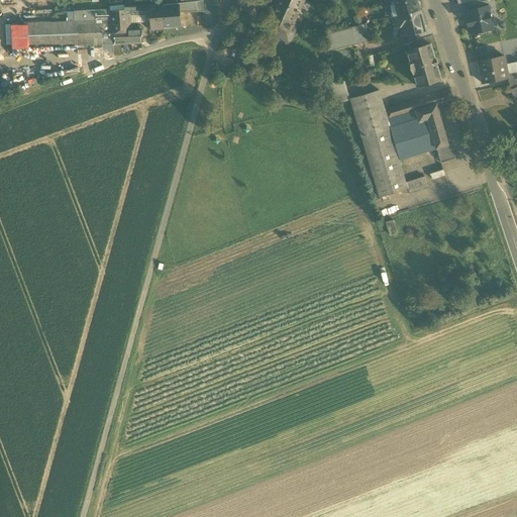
[(219,0),(210,0),(196,1),(197,11),(204,11),(204,25),(214,25),(219,0)]
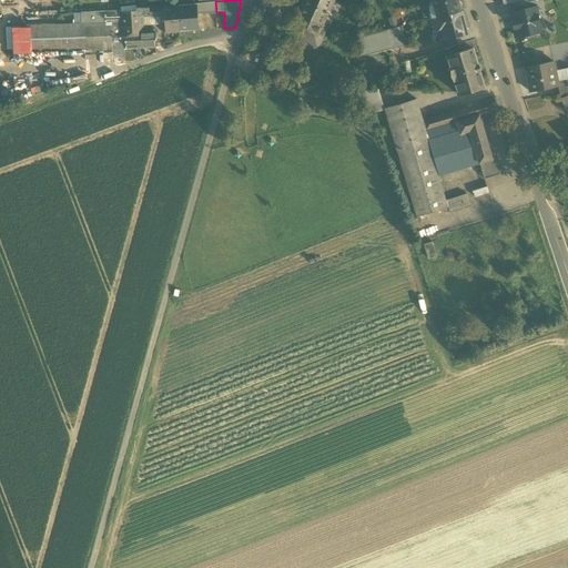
[(263,12),(267,0),(255,0),(253,9),(263,12)]
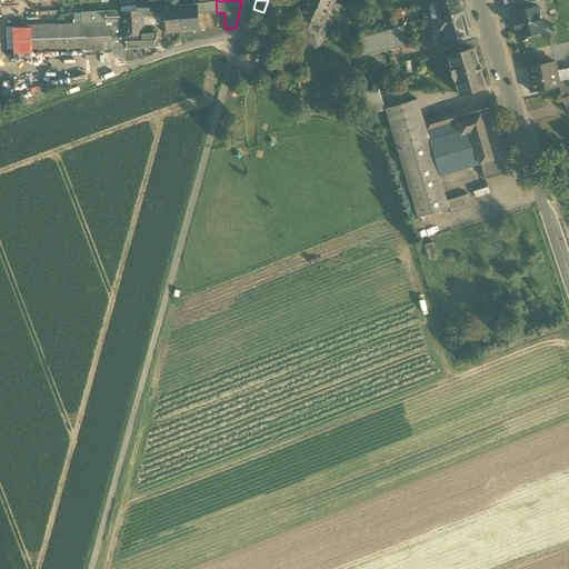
[(308,0),(301,16),(321,25),(331,0),(308,0)]
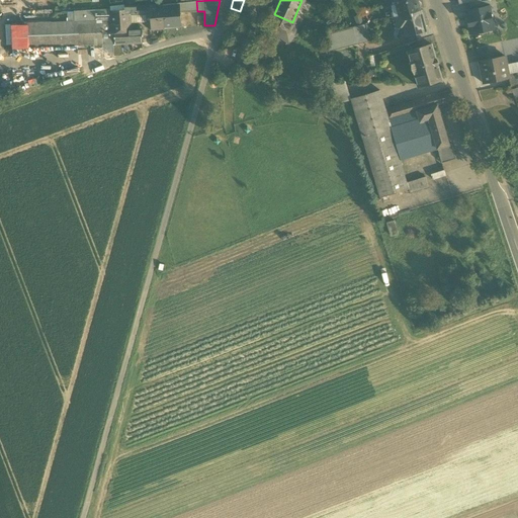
[(396,16),(400,15),(420,10),(420,8),(421,3),(418,0),(417,0),(395,0),(396,4),(393,4),(396,16)]
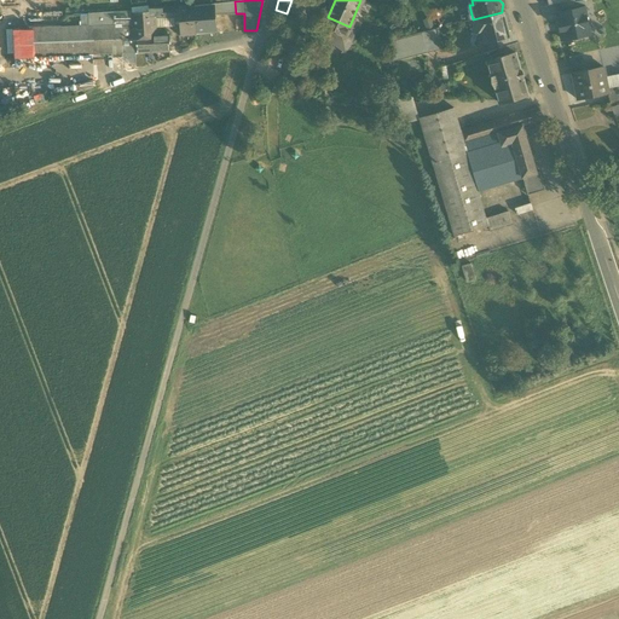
[(562,12),(584,9),(582,0),(577,0),(576,0),(561,4),(562,12)]
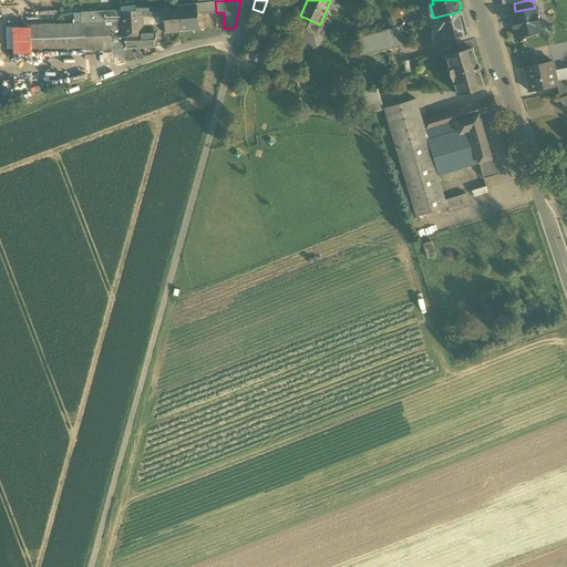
[(196,13),(216,12),(215,1),(195,3),(196,13)]
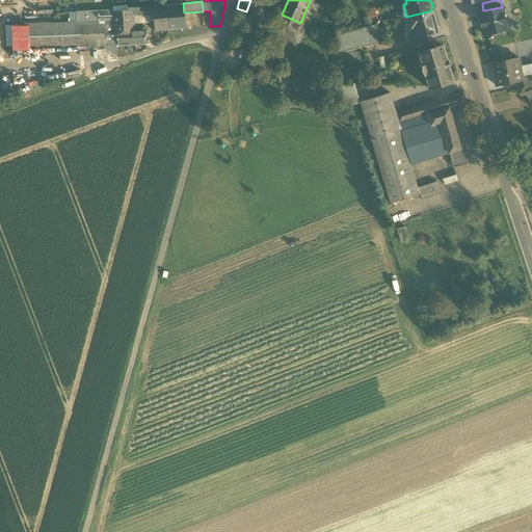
[(183,3),(167,5),(170,29),(186,28),(184,12),(183,3)]
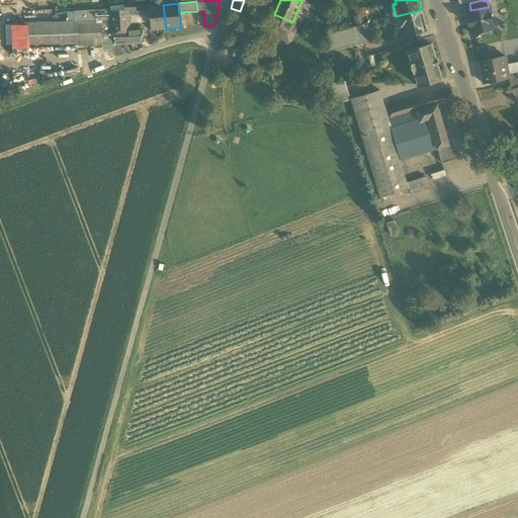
[(153,30),(166,28),(163,5),(150,7),(151,13),(153,30)]
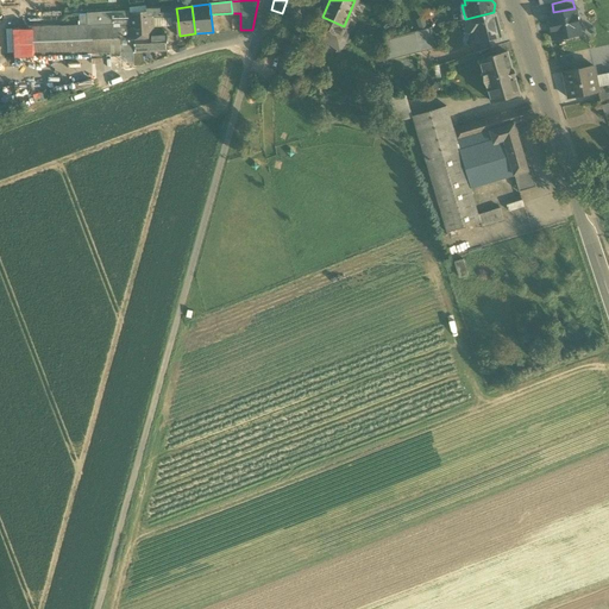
[(551,30),(553,39),(576,35),(575,27),(577,23),(575,8),(553,12),(550,13),(552,23),(553,30),(551,30)]
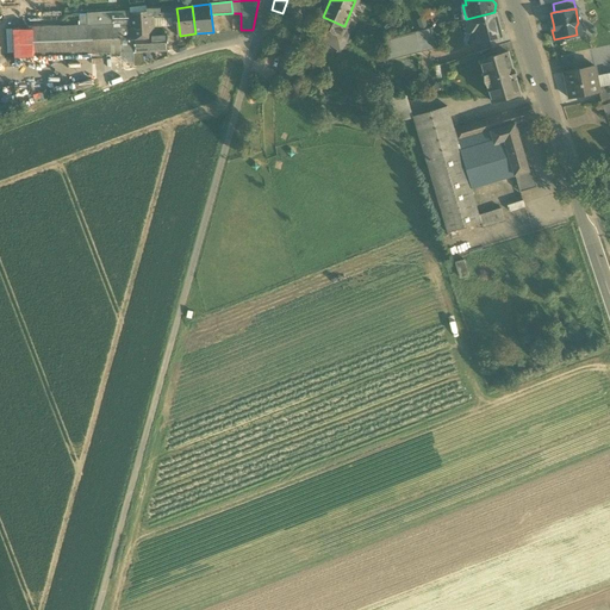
[(281,19),(282,13),(272,10),(269,16),(281,19)]
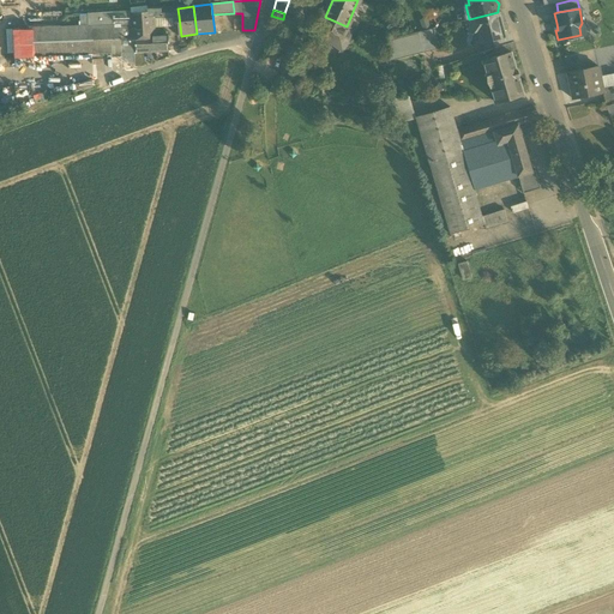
[(32,29),(34,56),(122,53),(122,40),(132,40),(131,12),(136,12),(136,11),(89,13),(89,14),(62,17),(62,26),(32,28),(32,29)]
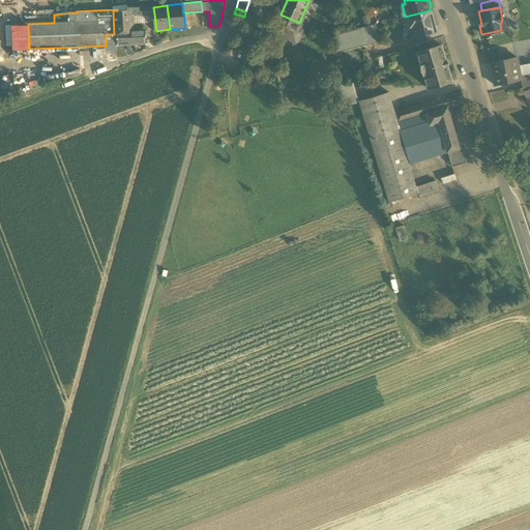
[(114,34),(117,34),(124,33),(124,30),(129,30),(128,15),(128,10),(122,10),(117,10),(113,10),(114,34)]
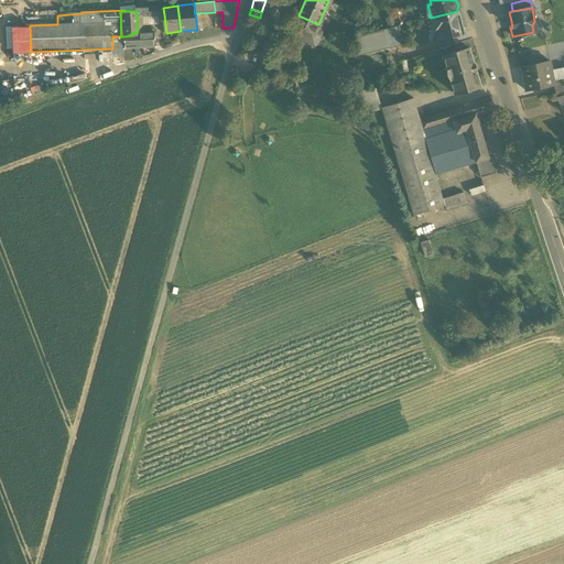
[(458,15),(457,11),(435,17),(441,39),(463,33),(462,28),(464,24),(462,17),(458,15)]
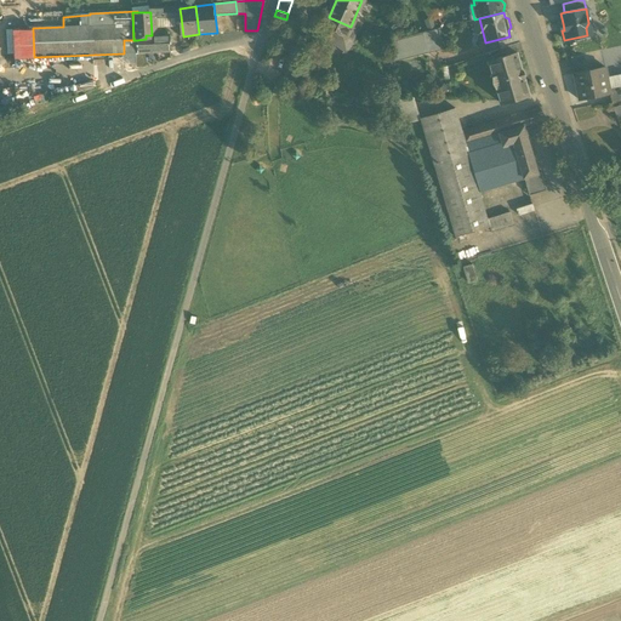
[(157,17),(157,27),(176,27),(176,16),(157,17)]
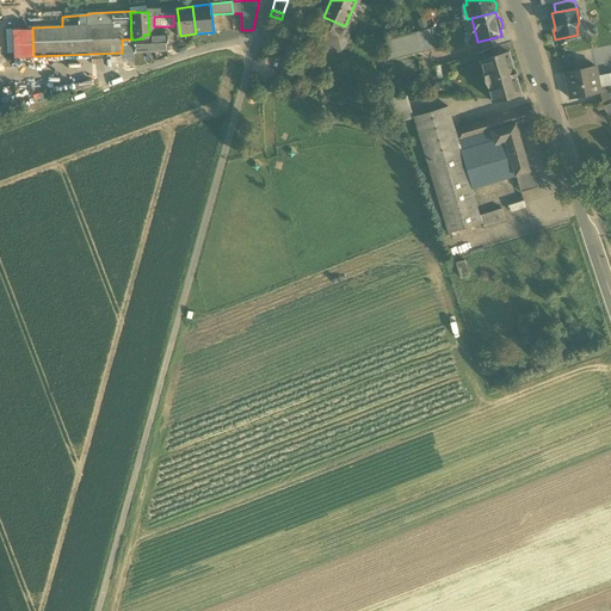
[(352,29),(345,26),(323,17),(319,28),(320,29),(315,39),(339,51),(345,39),(346,41),(352,29)]
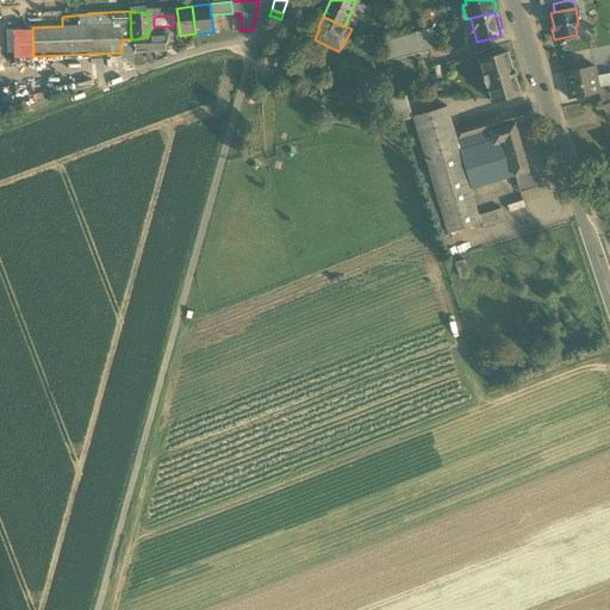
[(423,17),(416,19),(418,30),(427,26),(423,17)]
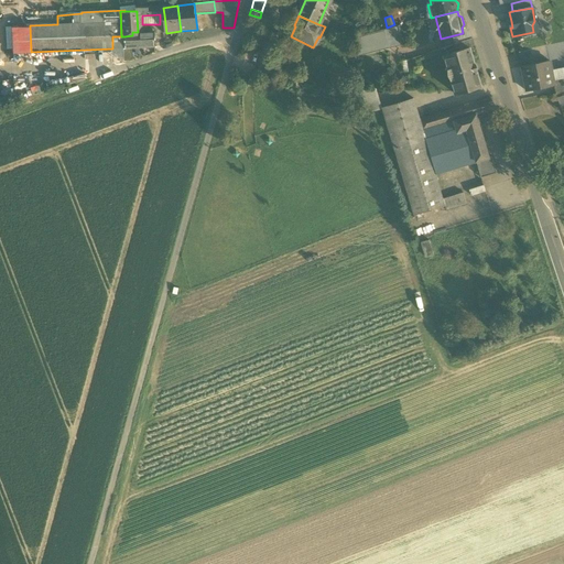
[(31,52),(30,26),(12,28),(13,53),(31,52)]
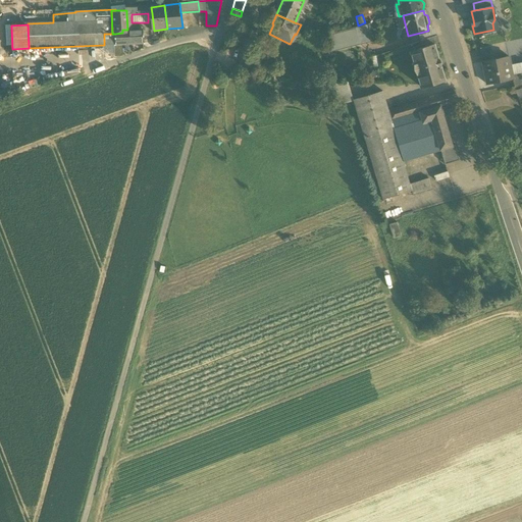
[(368,24),(355,28),(359,43),(372,40),(372,39),(368,24)]
